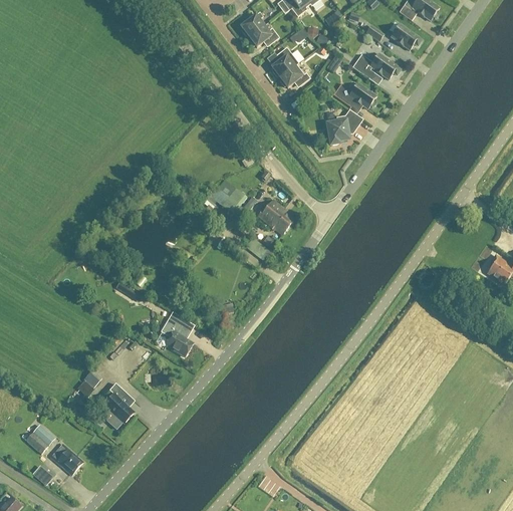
[(289,9),(282,0),(280,0),(276,3),(284,13),(289,9)]
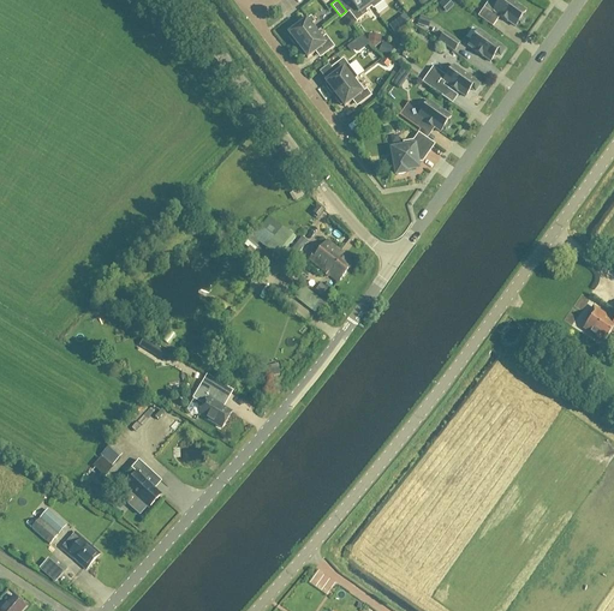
[(370,4),(368,0),(350,0),(352,3),(346,7),(356,19),(362,15),(359,12),(370,4)]
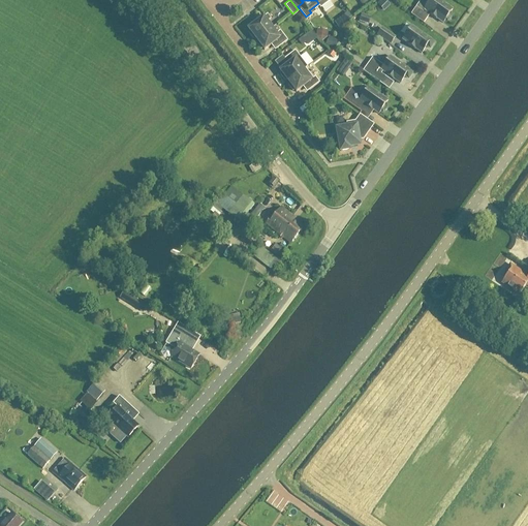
[(452,6),(442,0),(427,0),(423,6),(424,7),(423,9),(415,4),(410,11),(423,21),(429,11),(435,17),(436,16),(442,20),(444,17),(446,18),(448,18),(451,16),(452,13),(451,11),(449,10),(452,6)]
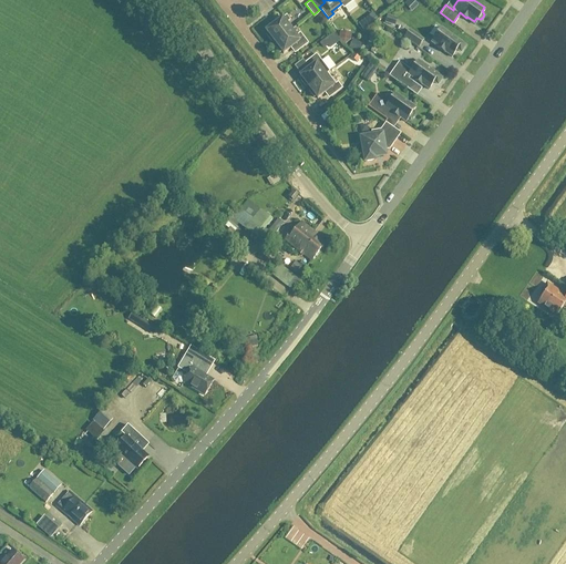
[(276,42),(292,29),(286,20),(289,17),(286,12),(265,28),(267,31),(266,32),(270,39),(271,38),(276,42)]
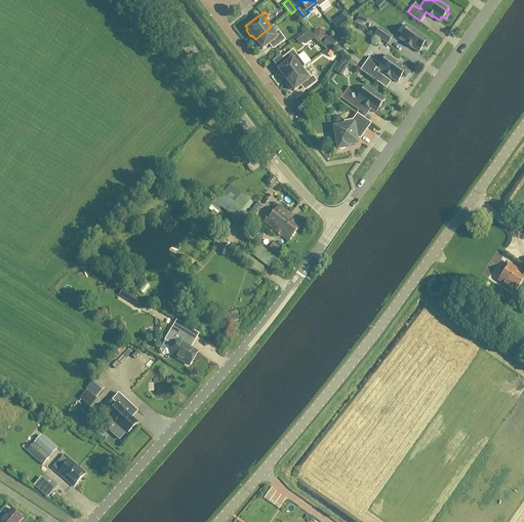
[(337,22),(347,16),(344,11),(333,16),(337,22)]
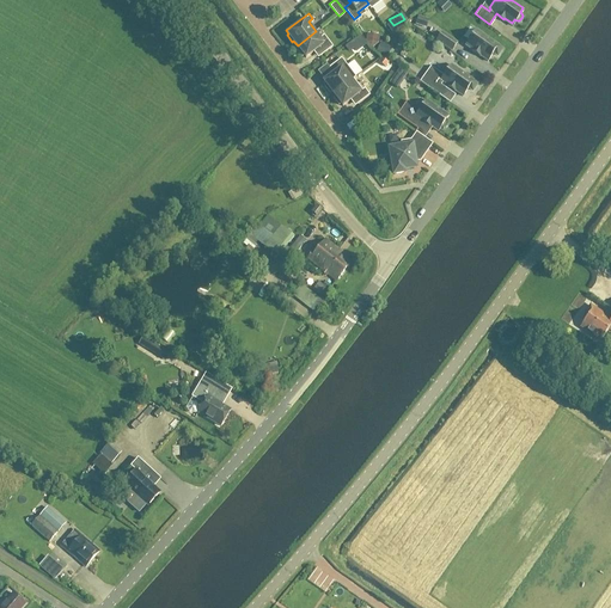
[(487,59),(493,50),(495,51),(498,51),(499,49),(500,47),(500,44),(498,43),(476,28),(465,43),(471,48),(480,54),(480,53),(487,59)]
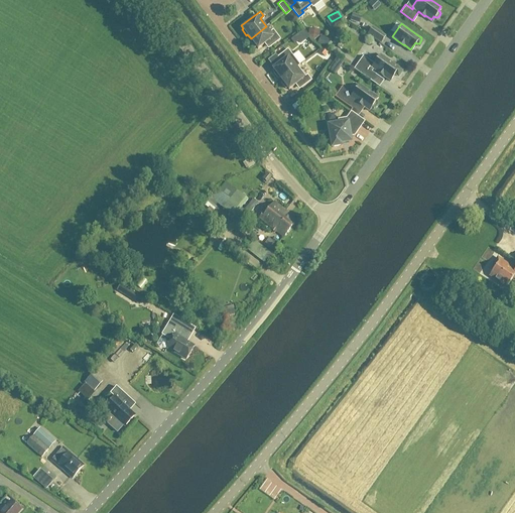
[(380,40),(385,33),(372,25),(367,31),(380,40)]
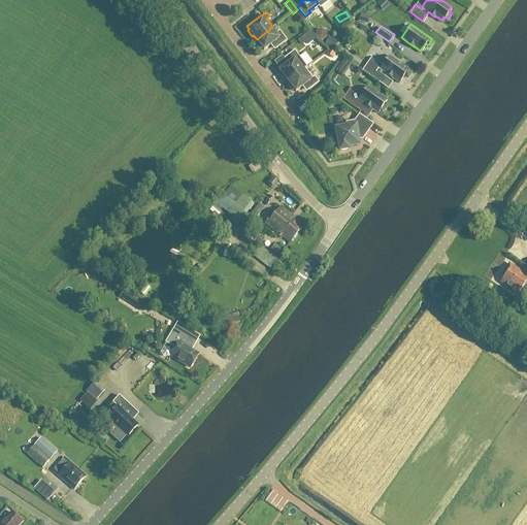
[(272,27),(257,39),(255,40),(260,46),(261,45),(263,47),(272,40),(275,45),(287,38),(278,28),(274,31),(272,27)]
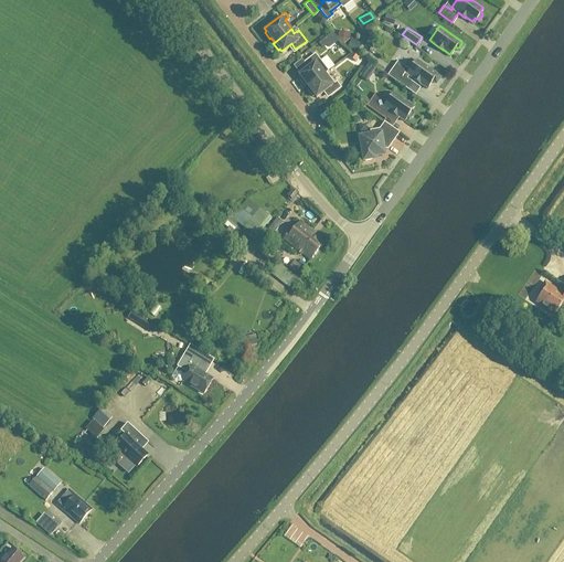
[(361,42),(351,38),(347,46),(357,51),(361,42)]
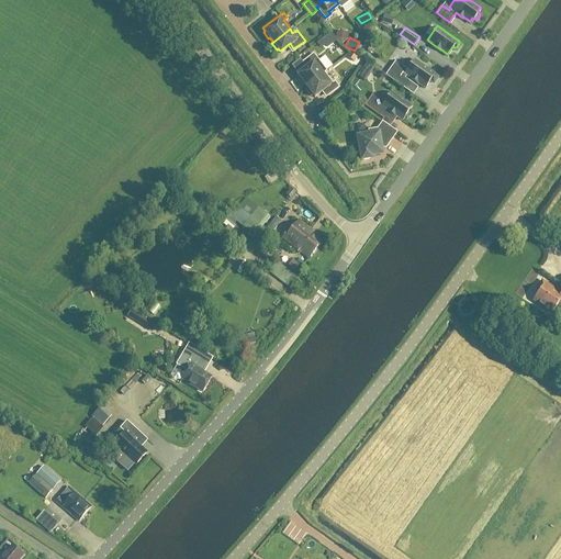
[(305,84),(324,69),(326,68),(313,51),(302,59),(306,65),(296,73),(299,75),(296,76),(302,82),(303,81),(305,84)]
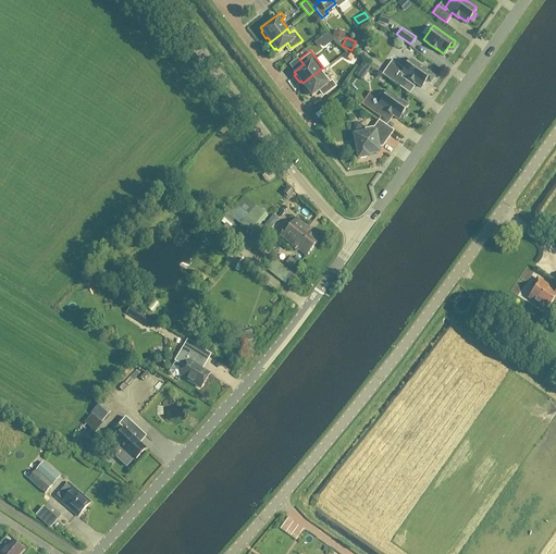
[(432,75),(432,73),(430,71),(410,57),(403,66),(391,58),(381,72),(399,85),(405,78),(400,75),(403,72),(407,75),(406,76),(414,81),(420,85),(425,78),(428,78),(430,78),(432,77),(432,75)]
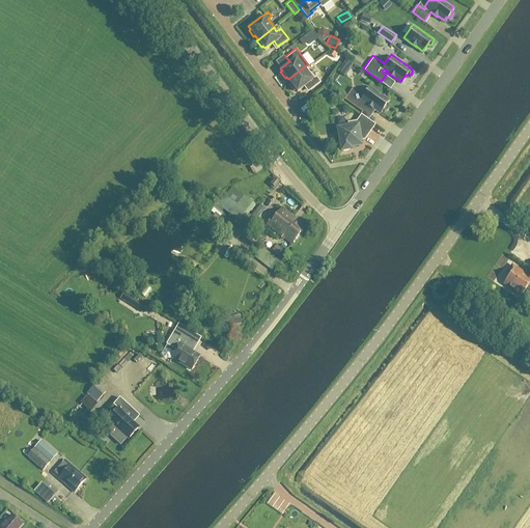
[(350,70),(354,62),(346,57),(341,64),(350,70)]
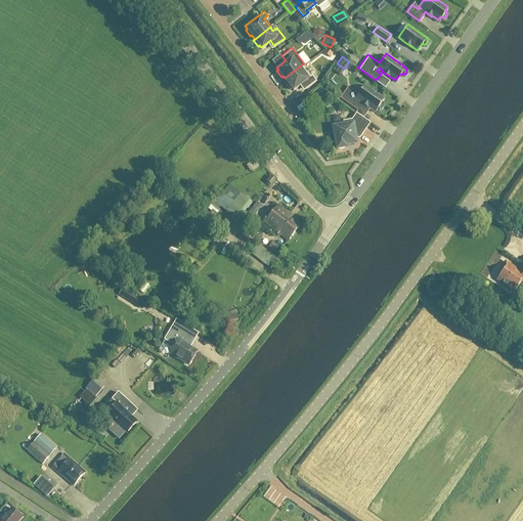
[(302,64),(285,78),(286,80),(285,81),(290,87),(291,86),(293,88),(301,82),(305,87),(315,79),(311,74),(309,75),(302,64)]
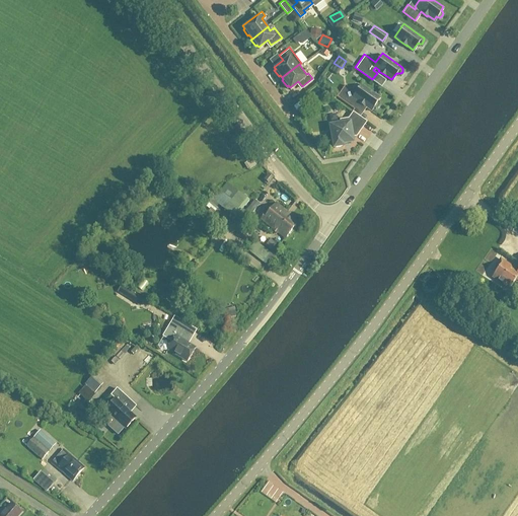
[(377,99),(380,95),(361,82),(355,90),(345,83),(336,95),(354,107),(358,101),(364,105),(364,104),(370,108),(373,105),(375,106),(377,106),(379,104),(379,102),(379,100),(377,99)]
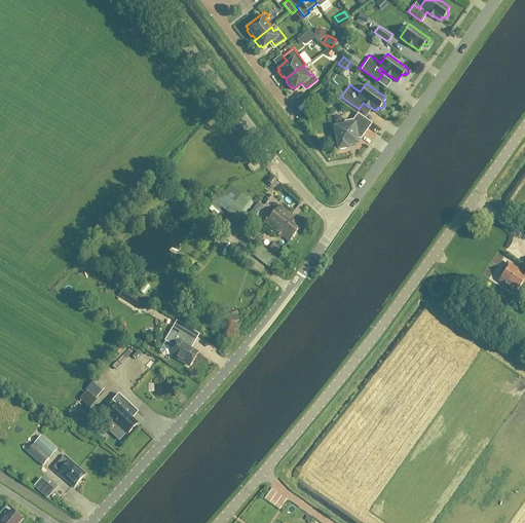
[(320,87),(308,97),(312,102),(325,94),(320,87)]
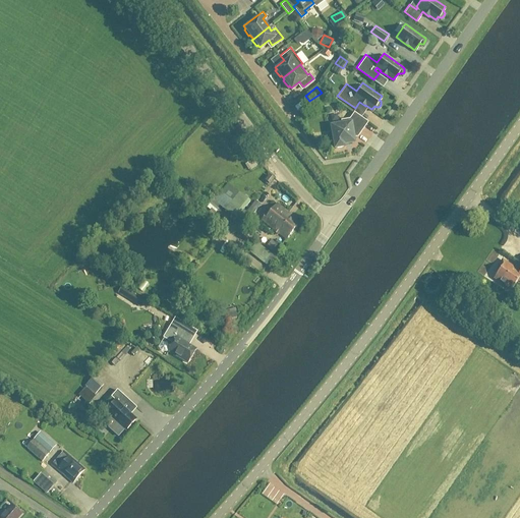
[(341,123),(331,124),(335,146),(343,145),(343,142),(353,140),(352,135),(357,134),(367,120),(353,110),(349,117),(340,118),(341,123)]
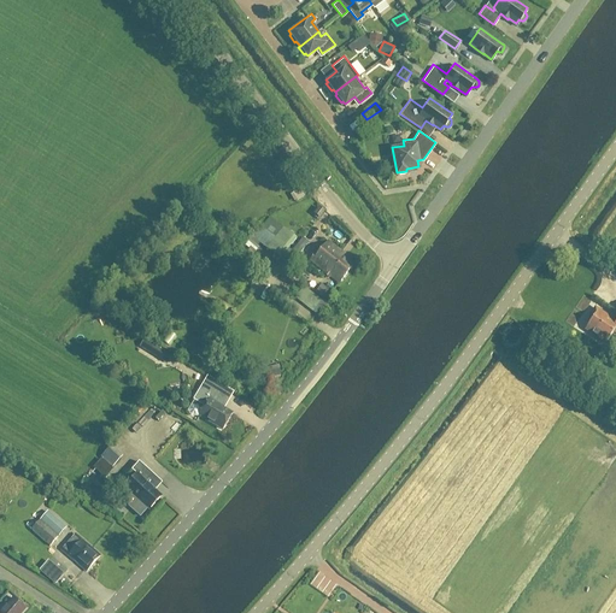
[(291,189),(293,196),(304,192),(301,184),(291,189)]
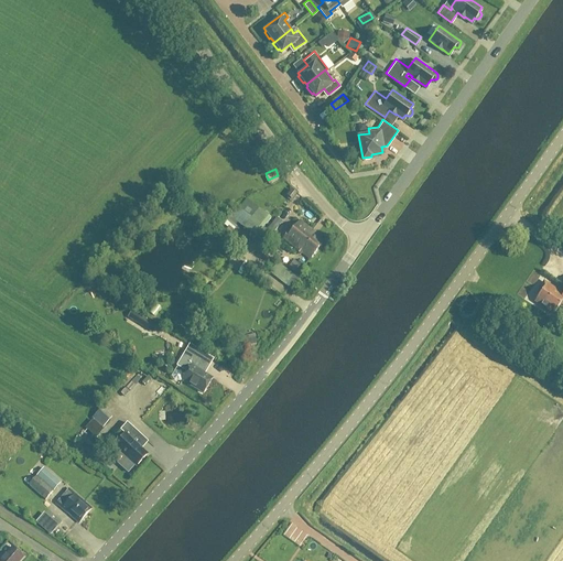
[(250,214),(262,224),(270,214),(258,204),(250,214)]
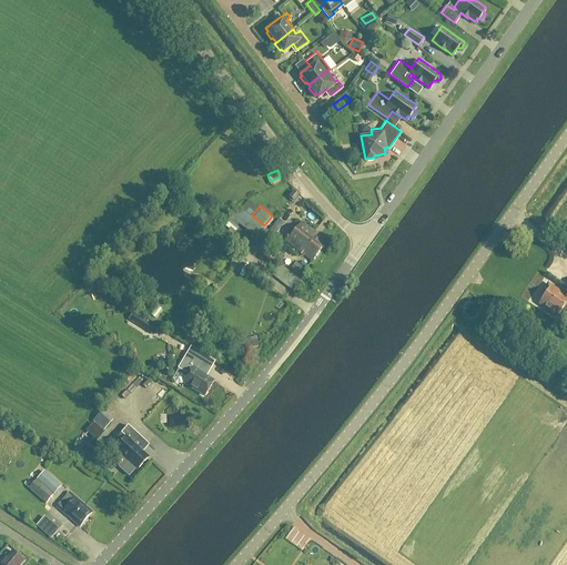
[(264,225),(252,215),(244,225),(256,235),(264,225)]
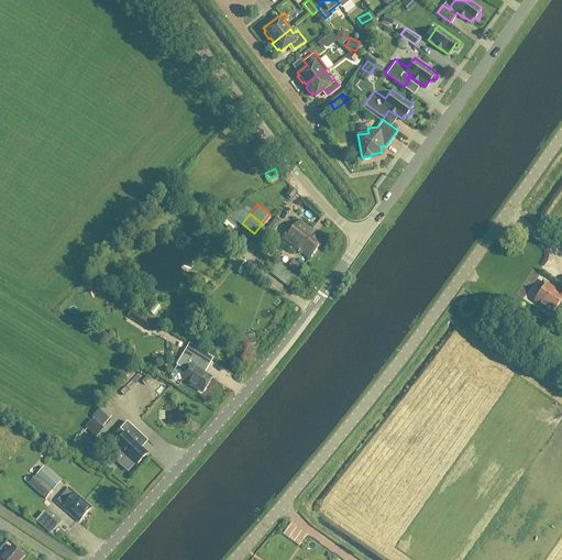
[(297,244),(311,227),(299,217),(285,235),(297,244)]
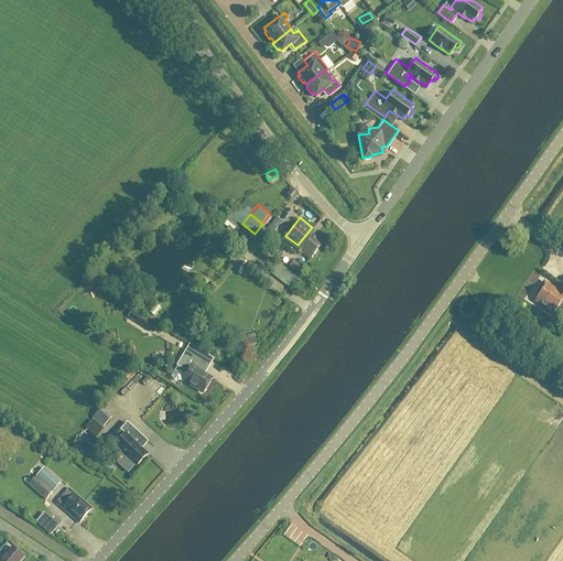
[(298,245),(310,255),(323,238),(312,229),(313,227),(312,227),(298,245)]
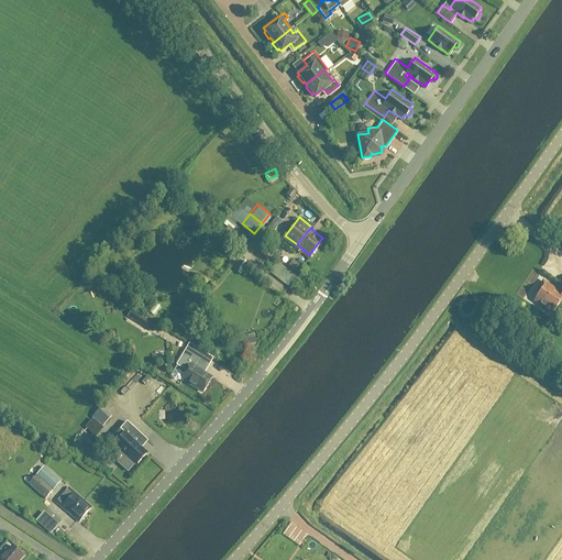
[(561,305),(561,291),(561,292),(543,278),(539,284),(542,286),(533,297),(552,310),(558,303),(561,305)]
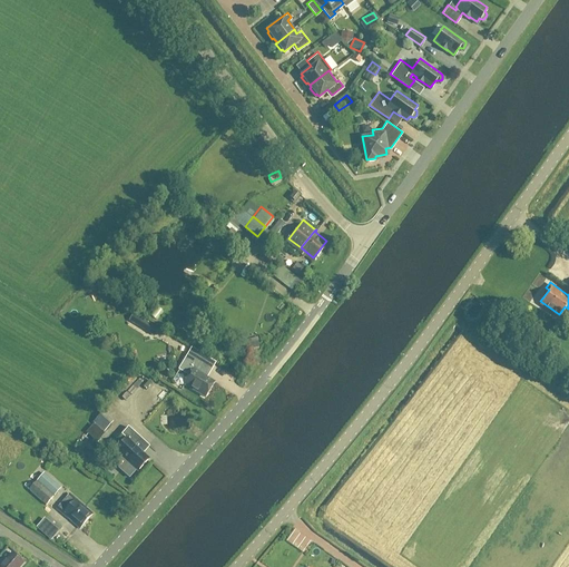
[(136,322),(140,315),(133,311),(128,318),(136,322)]
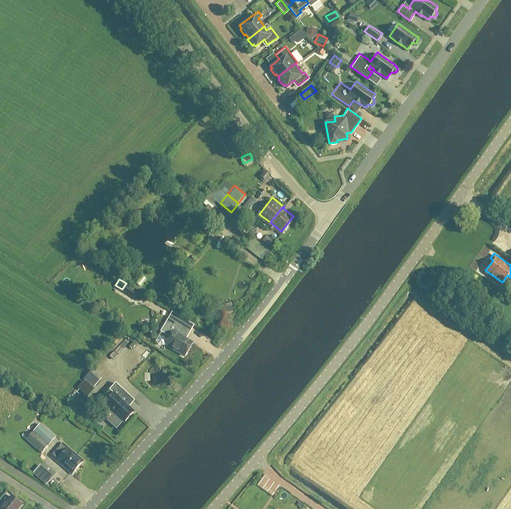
[(183,354),(191,340),(177,331),(181,325),(167,317),(159,329),(169,335),(164,343),(183,354)]
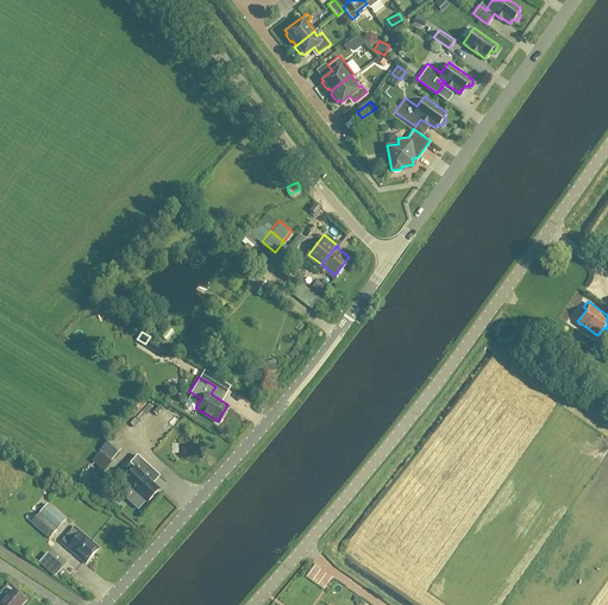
[(162,402),(146,420),(154,426),(169,407),(162,402)]
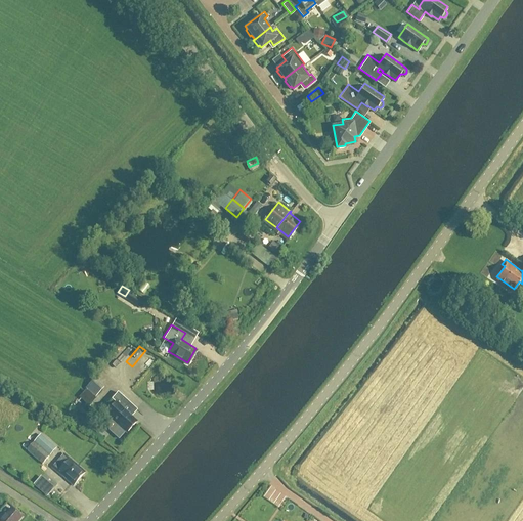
[(97,392),(102,385),(93,379),(88,387),(97,392)]
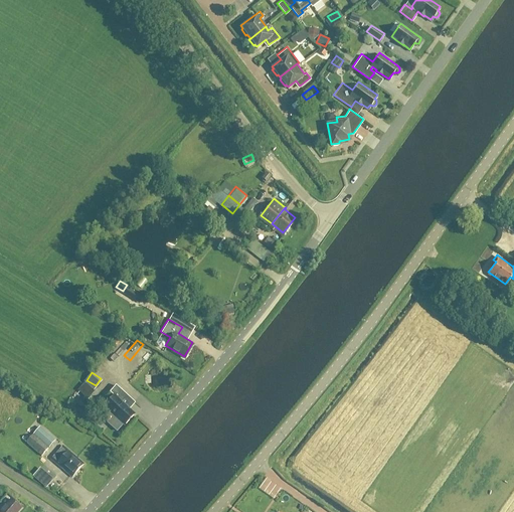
[(113,393),(108,399),(103,404),(109,410),(114,415),(108,421),(116,429),(122,421),(124,423),(134,411),(129,407),(120,399),(122,398),(126,393),(115,383),(109,390),(113,393)]
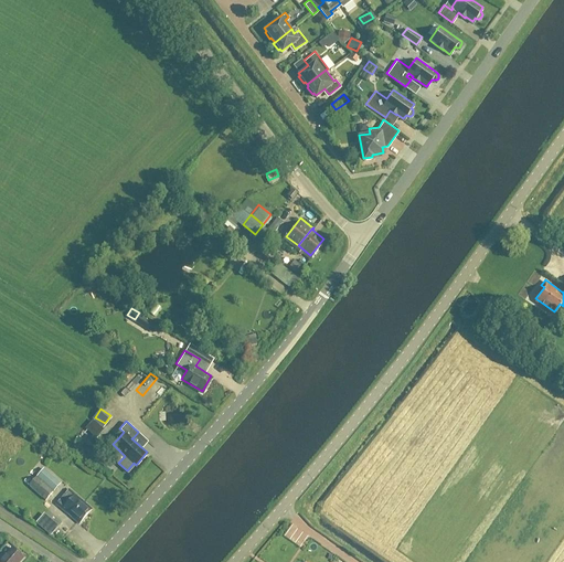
[(44,498),(60,481),(43,466),(28,483),(44,498)]
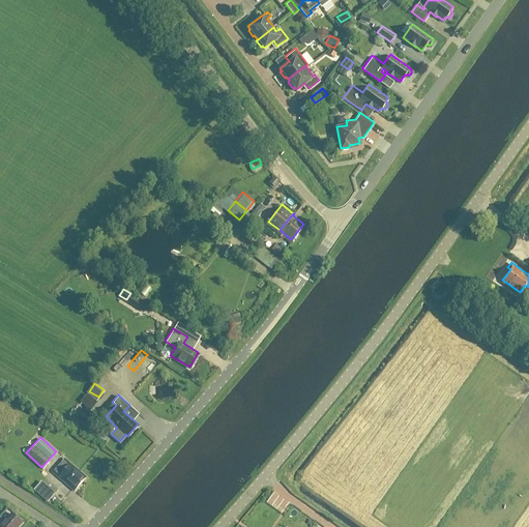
[(85,475),(69,461),(64,457),(53,469),(58,474),(72,489),(85,475)]
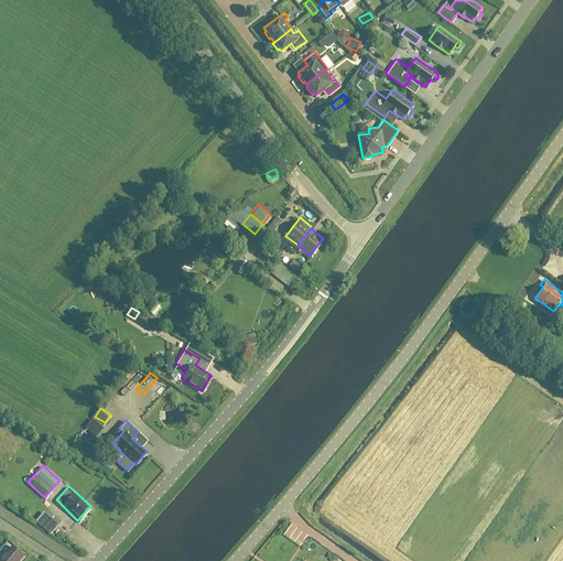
[(0,560),(15,560),(22,554),(12,545),(0,558),(0,560)]
